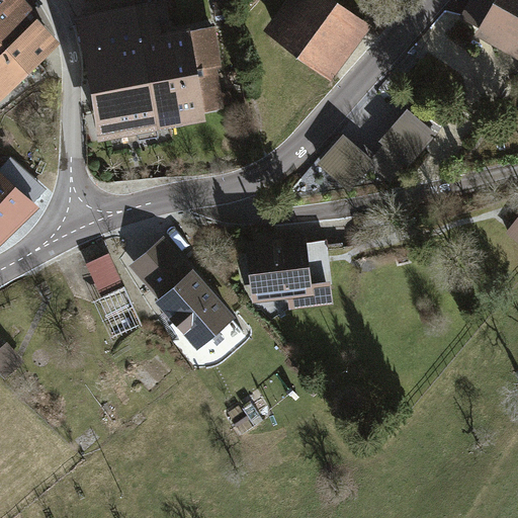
[(26,0),(0,0),(0,98),(61,41),(37,16),(39,13),(26,0)]
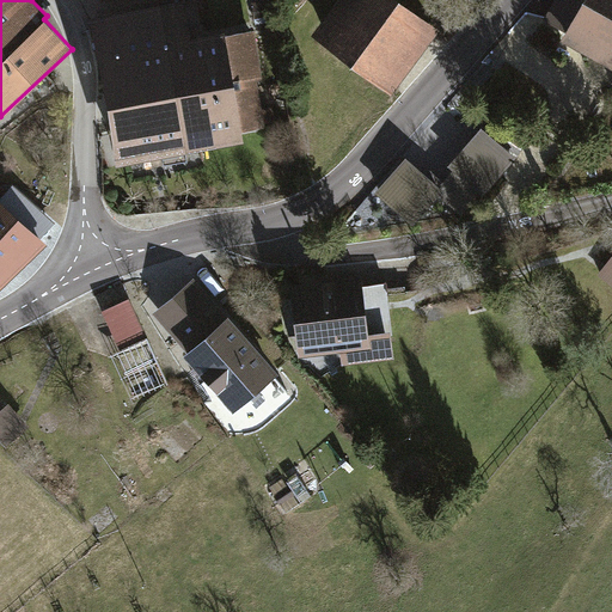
[(176,0),(91,16),(118,164),(245,140),(243,129),(273,124),(255,29),(225,34),(225,30),(190,36),(183,0),(176,0)]
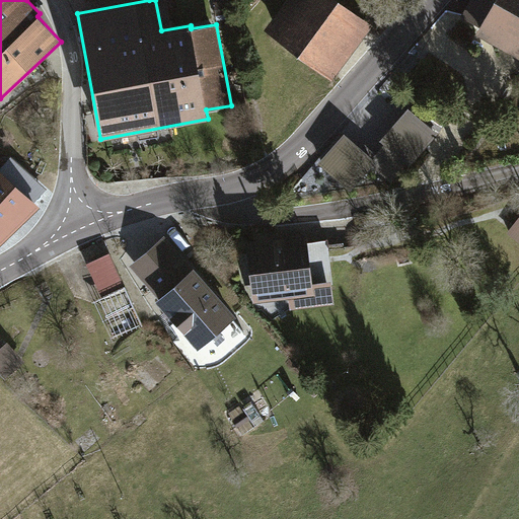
[(336,0),(283,0),(262,29),(331,81),(372,26),(336,0)]
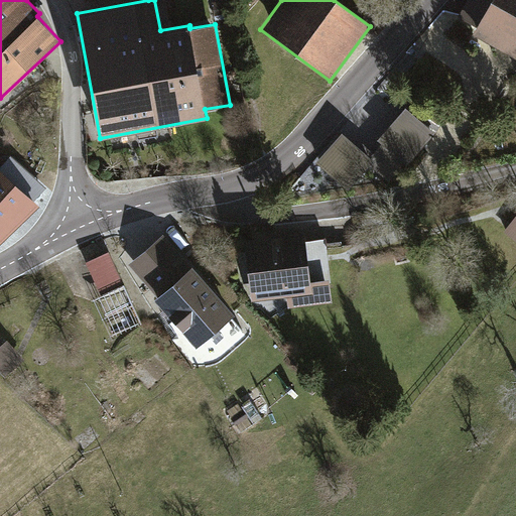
[(469,0),(460,18),(476,27),(490,0),(469,0)]
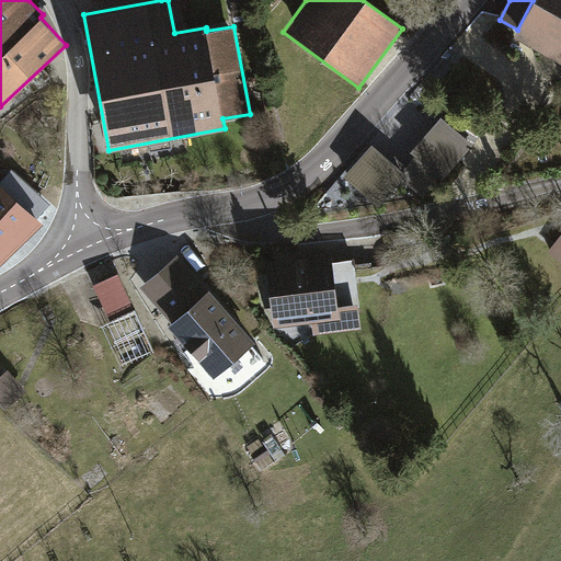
[(560,0),(533,0),(517,30),(513,36),(560,63),(560,0)]
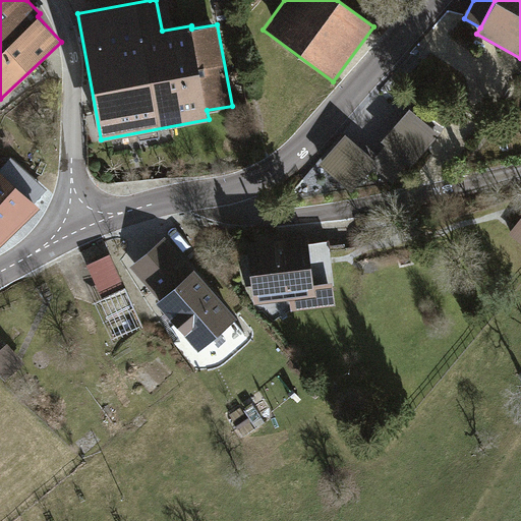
[(413,109),(384,142),(412,167),(442,134),(413,109)]
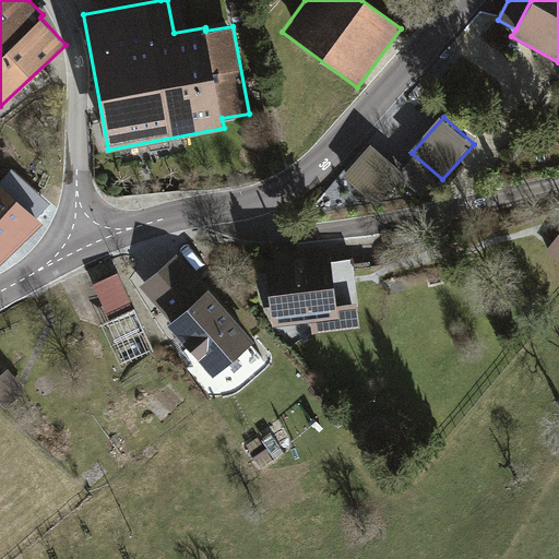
[(376,211),(407,176),(370,143),(328,192),(351,212),(361,199),(376,211)]
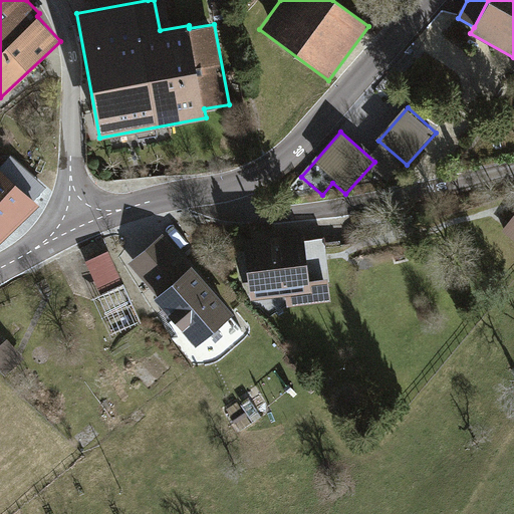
[(0,168),(0,239),(40,203),(0,168)]
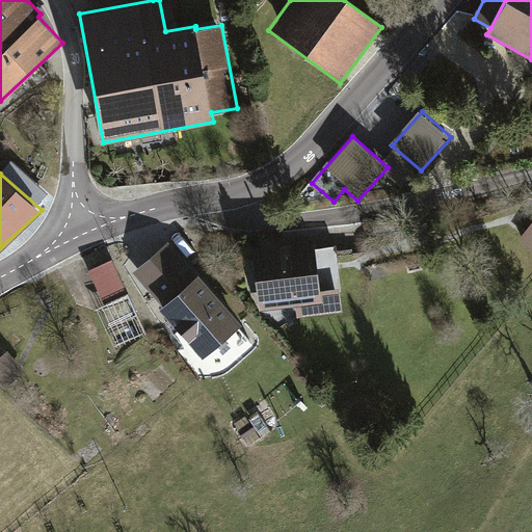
[(531,225),(522,239),(531,246),(531,225)]
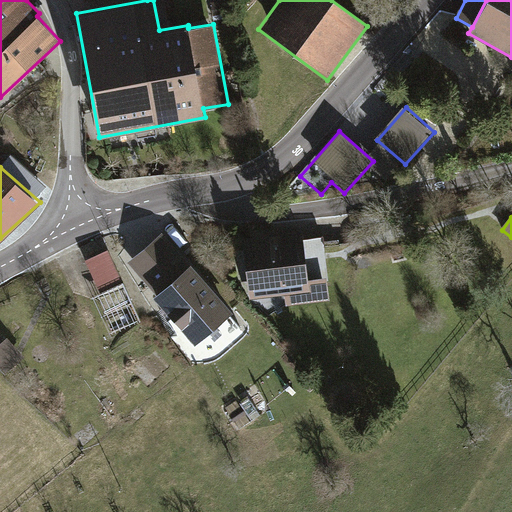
[(303,231),(246,236),(252,300),(284,297),(285,305),(329,301),(322,237),(303,238),(303,231)]
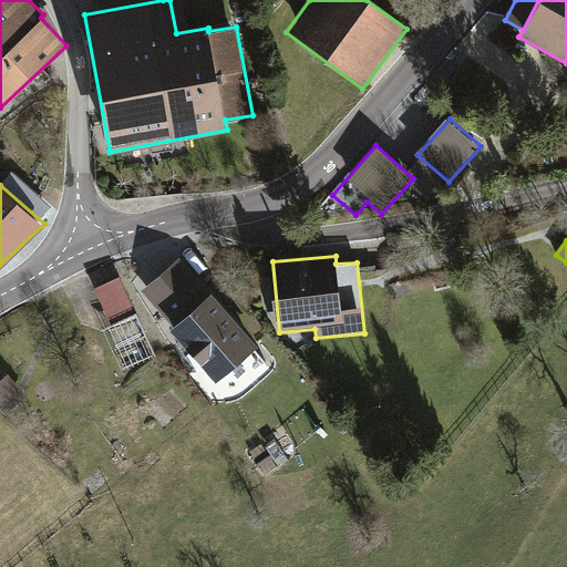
[(141,290),(173,327),(210,294),(179,257),(141,290)]
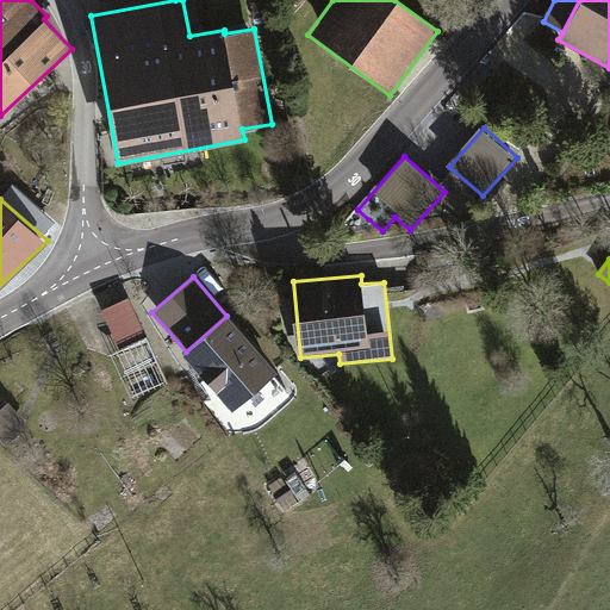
[(129,400),(168,384),(130,299),(104,311),(120,348),(107,354),(129,400)]
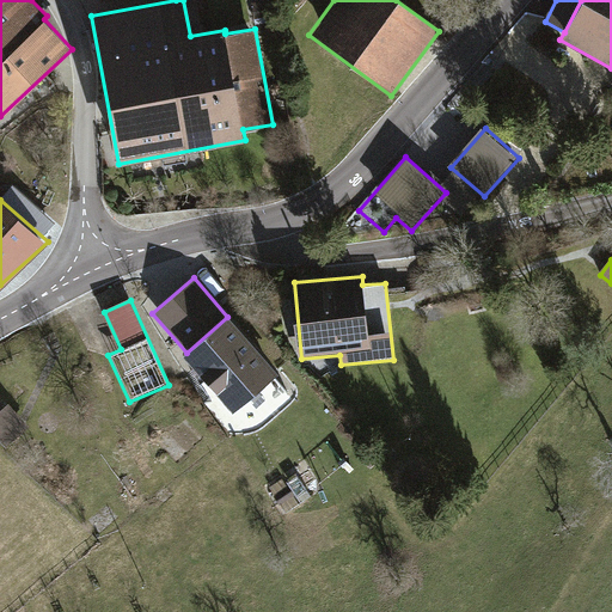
[(184,354),(234,412),(280,373),(230,316),(227,317),(187,353),(184,354)]
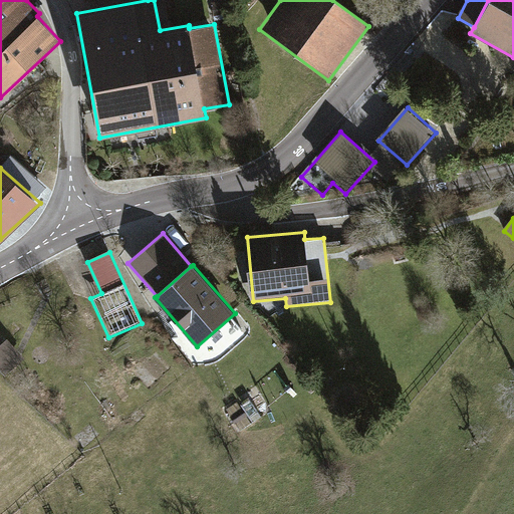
[(7,340),(0,346),(0,369),(5,375),(24,358),(7,340)]
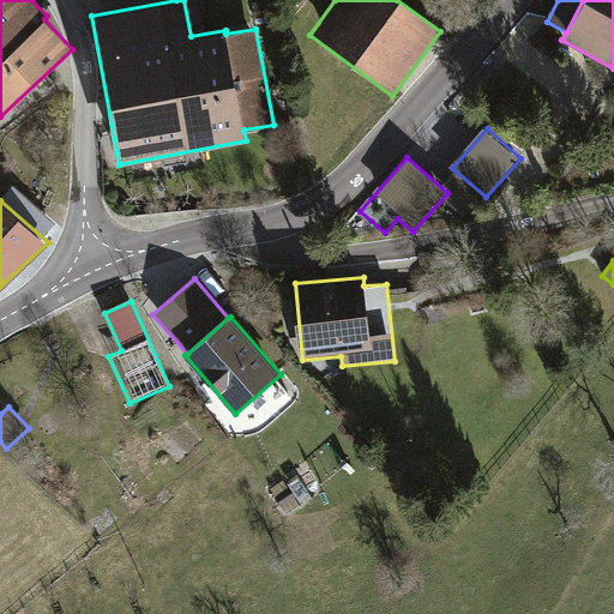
[(181,467),(200,449),(181,427),(161,446),(181,467)]
